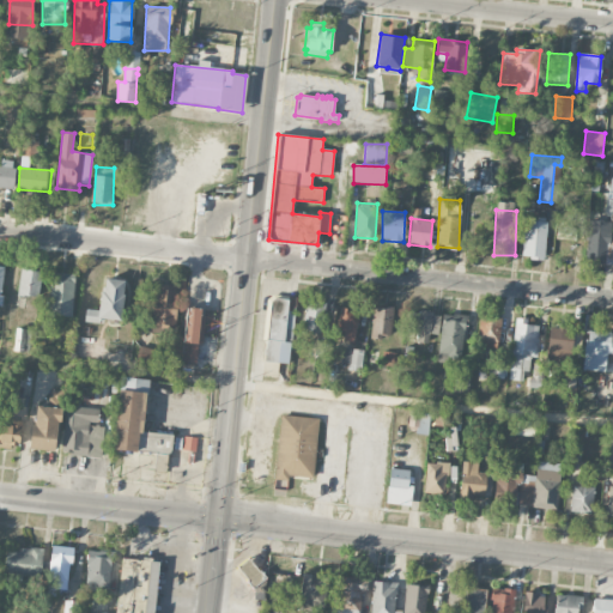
[(546,219),(523,219),(522,259),(545,260),(546,219)]
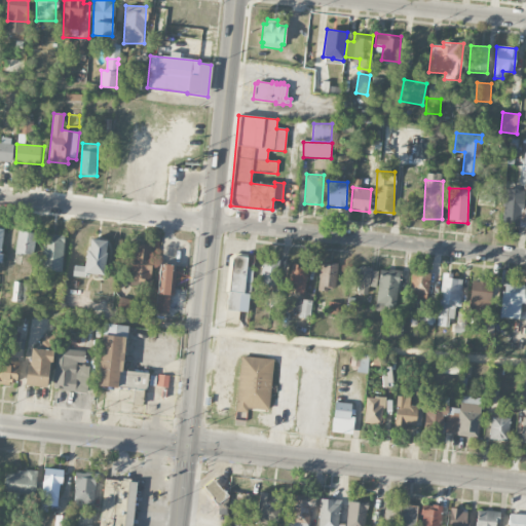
[(522,190),(504,189),(503,226),(521,226),(522,190)]
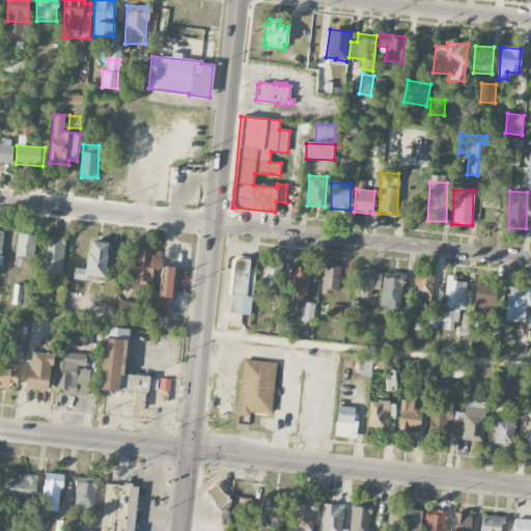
[(498,208),(500,196),(482,194),(481,207),(498,208)]
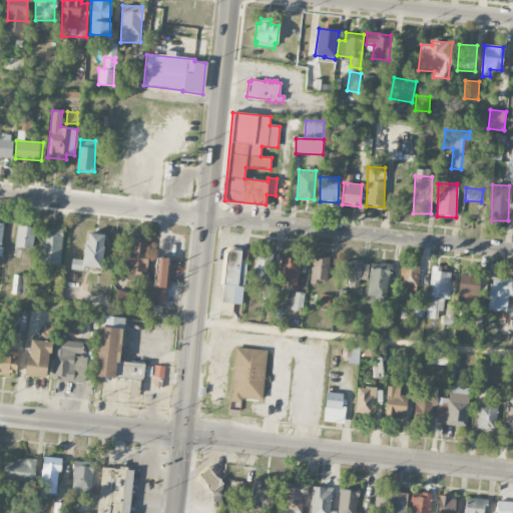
[(33,248),(34,226),(16,225),(15,247),(33,248)]
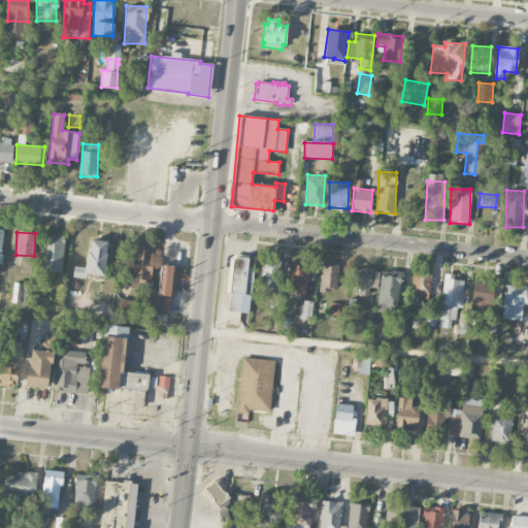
[(64,236),(42,235),(41,272),(63,272),(64,236)]
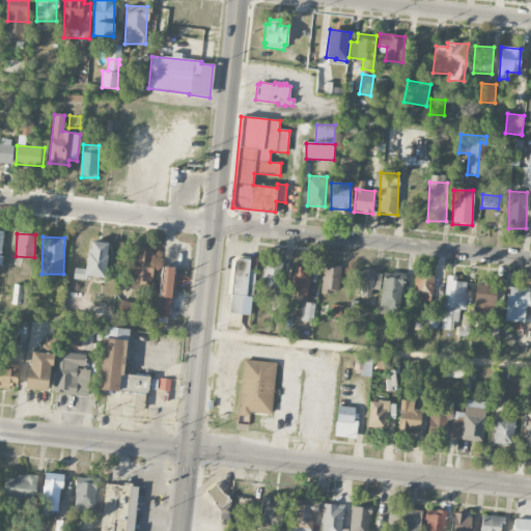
[(74,279),(89,280),(89,277),(105,279),(108,243),(89,241),(86,269),(75,268),(74,279)]
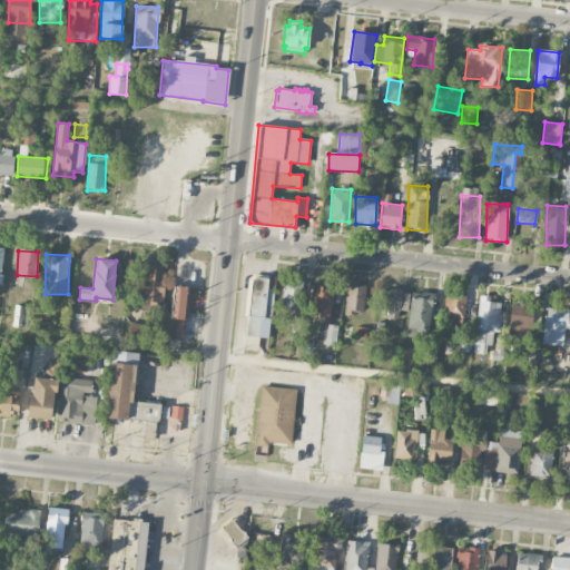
[(164,264),(141,265),(143,306),(165,306),(164,264)]
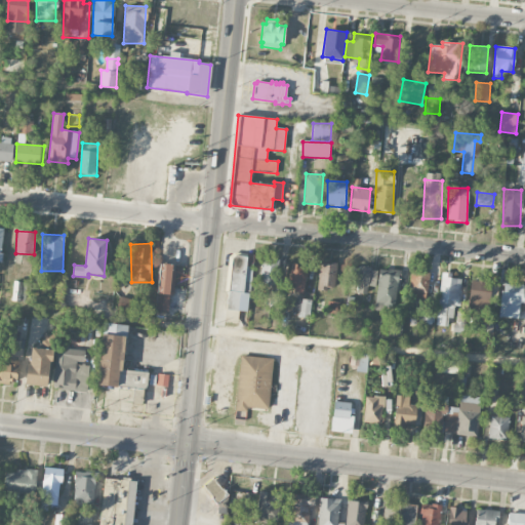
[(247,313),(253,267),(247,267),(248,255),(233,253),(224,320),(238,322),(239,312),(247,313)]
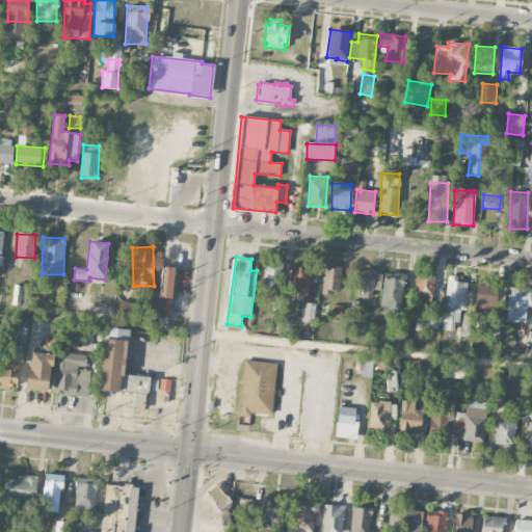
[(283,263),(265,262),(264,289),(281,290),(283,263)]
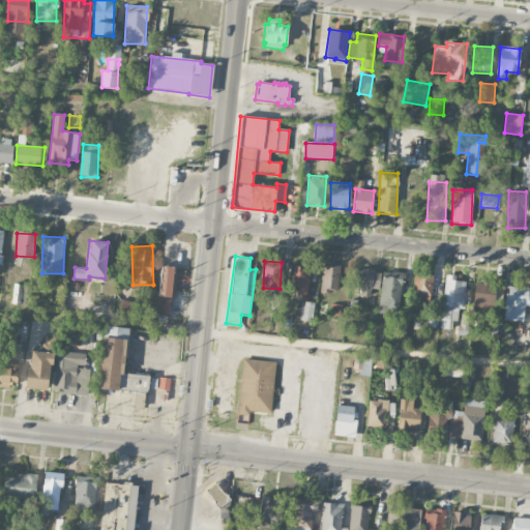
[(320,291),(337,293),(341,266),(323,264),(320,291)]
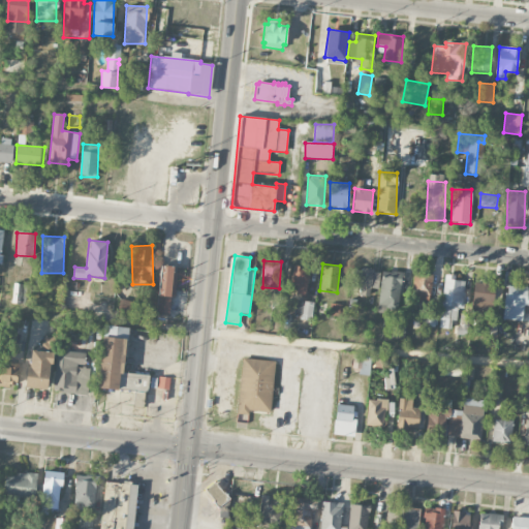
[(174,298),(177,267),(161,266),(156,314),(169,315),(170,298),(174,298)]
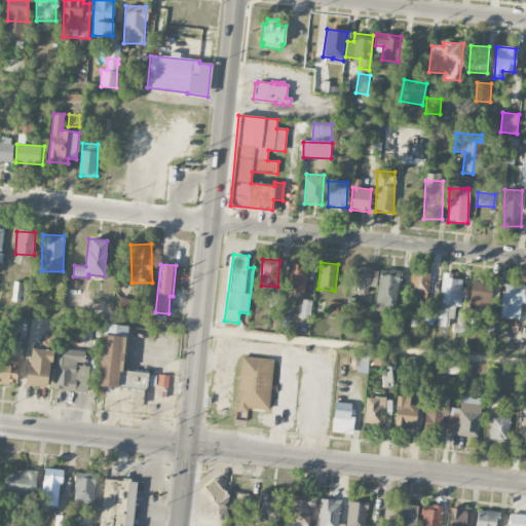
[(307,267),(291,265),(288,291),(305,292),(307,267)]
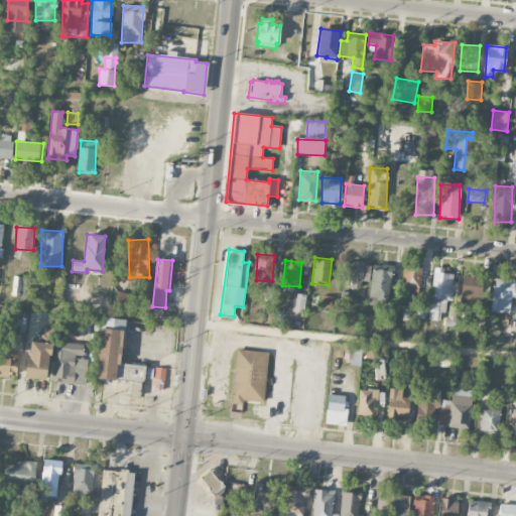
[(371,264),(345,262),(343,279),(352,280),(351,287),(360,288),(361,281),(369,281),(371,264)]
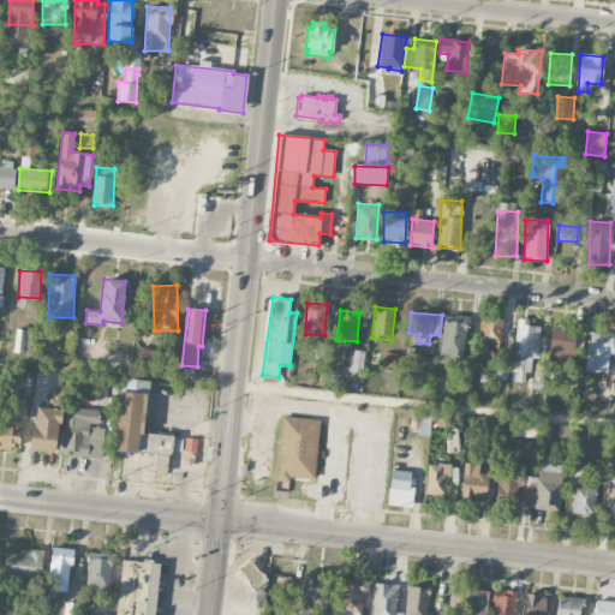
[(466,317),(443,315),(440,358),(464,359),(466,317)]
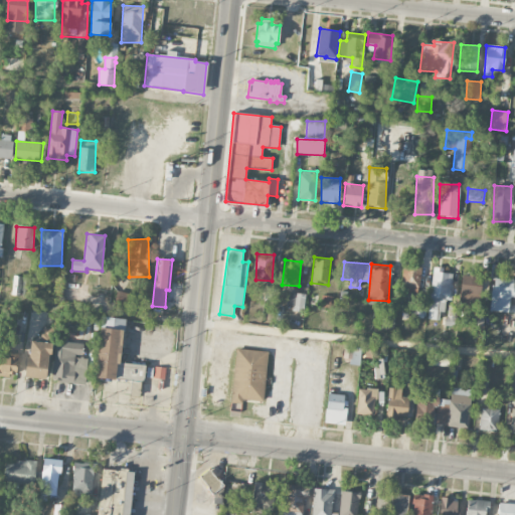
[(418,293),(420,268),(403,266),(400,291),(418,293)]
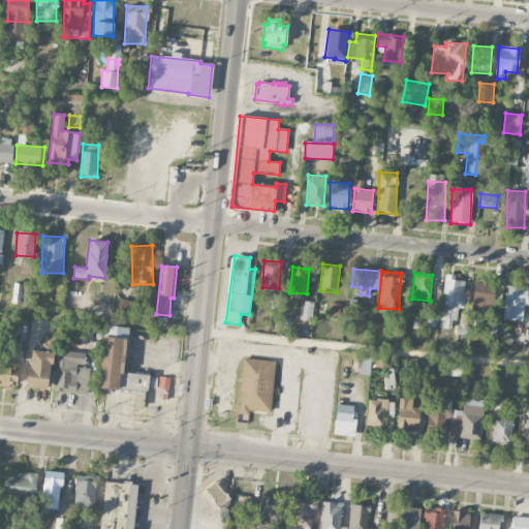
[(465,281),(455,280),(456,276),(444,275),(439,328),(450,329),(452,320),(457,320),(458,308),(463,309),(465,281)]
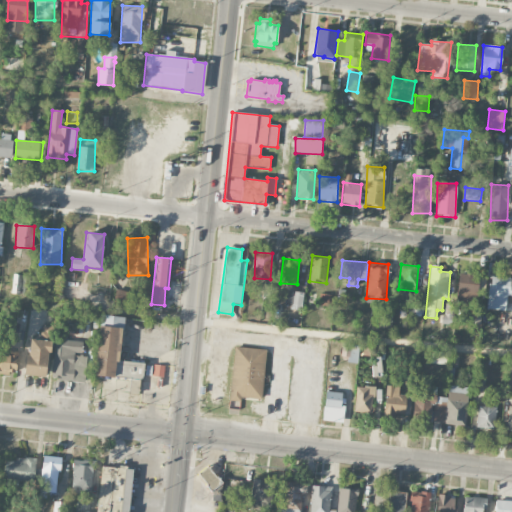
[(458,273),(457,302),(477,303),(478,274),(458,273)]
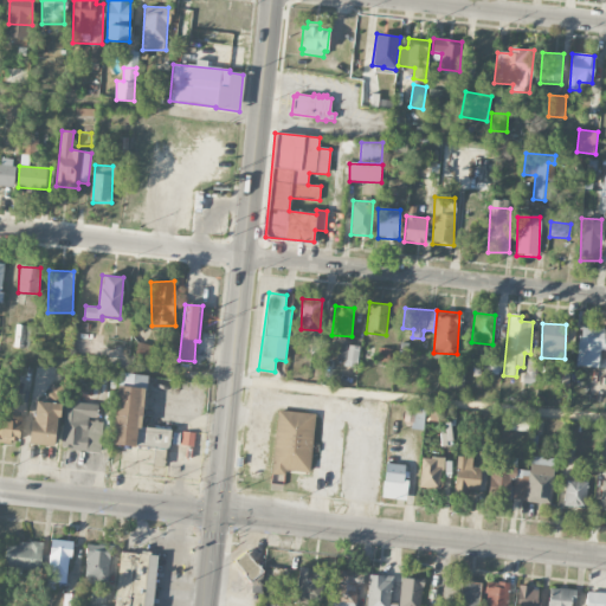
[(27,349),(31,327),(17,324),(13,347),(27,349)]
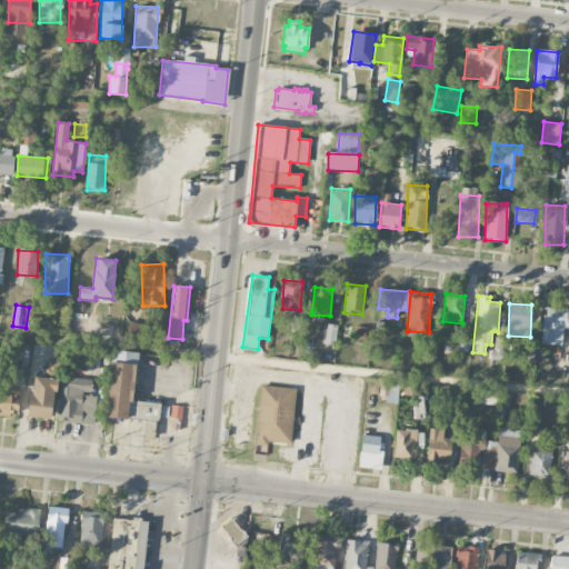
[(562,328),(567,328),(568,309),(545,307),(541,343),(561,346),(562,328)]
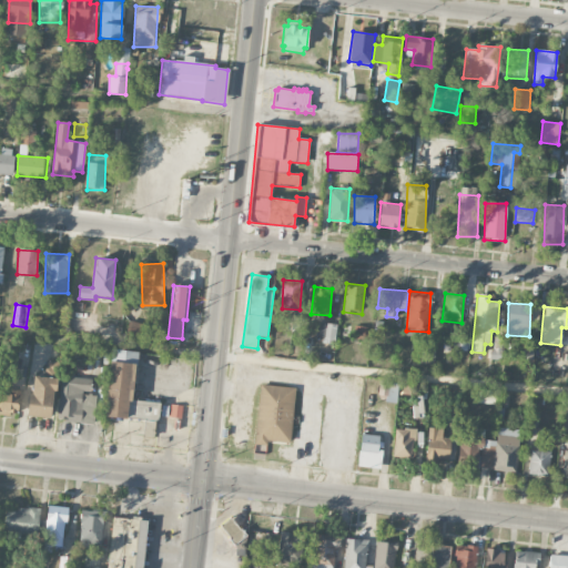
[(293,333),(302,333),(302,318),(292,318),(293,333)]
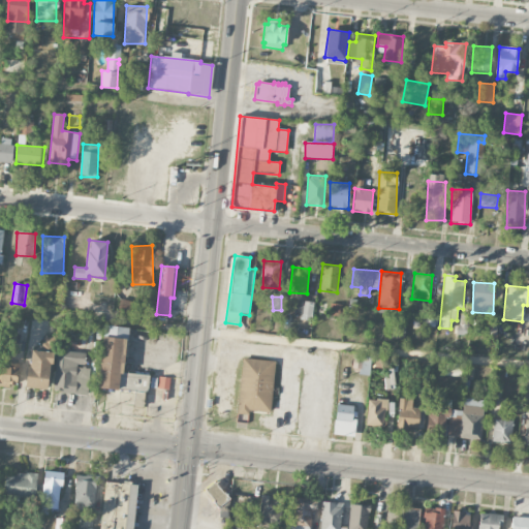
[(118,312),(131,315),(134,303),(121,300),(118,312)]
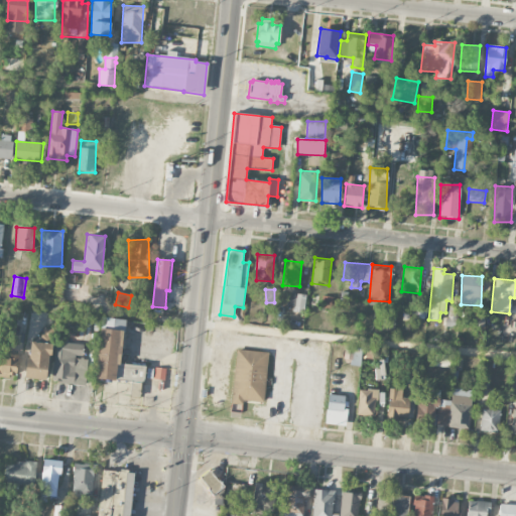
[(285,307),(303,310),(306,295),(288,292),(285,307)]
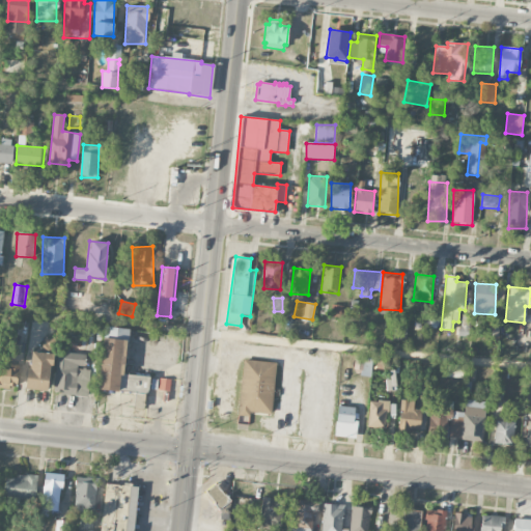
[(440,315),(424,314),(423,328),(439,329),(440,315)]
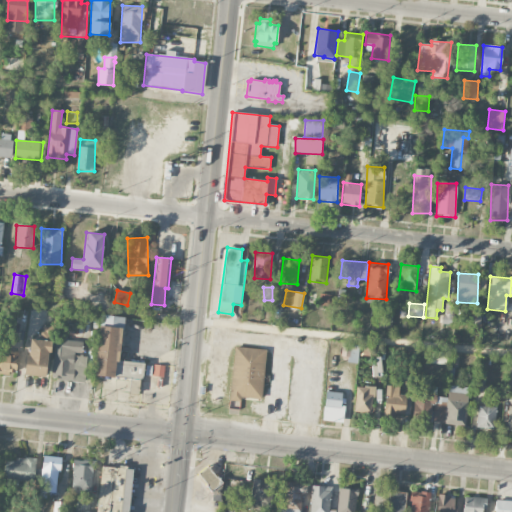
[(454,304),(444,303),(443,324),(453,324),(454,304)]
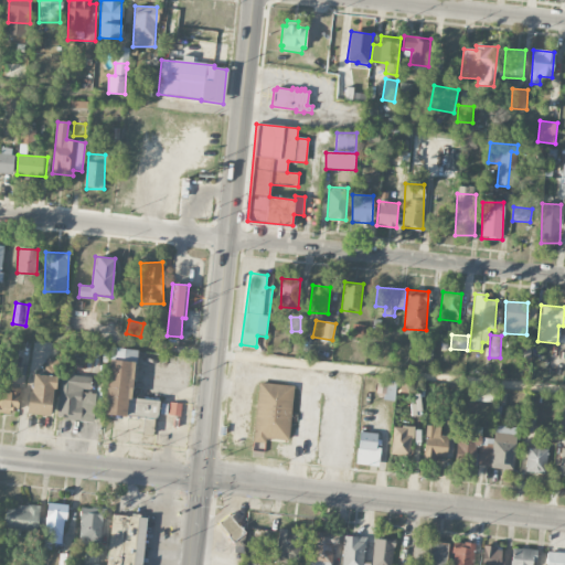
[(519,358),(531,358),(531,344),(520,343),(519,358)]
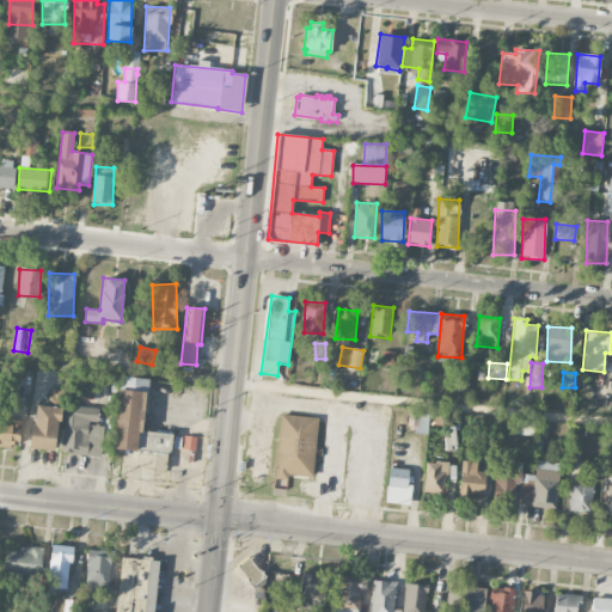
[(467,393),(470,375),(454,374),(453,391),(467,393)]
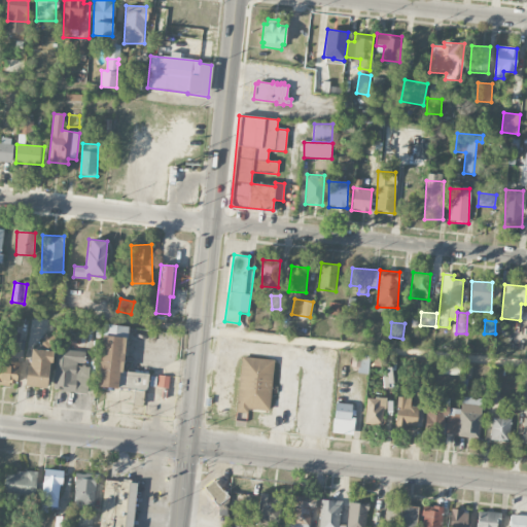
[(148,374),(121,372),(124,338),(127,338),(128,326),(103,324),(98,386),(147,390),(148,374)]
